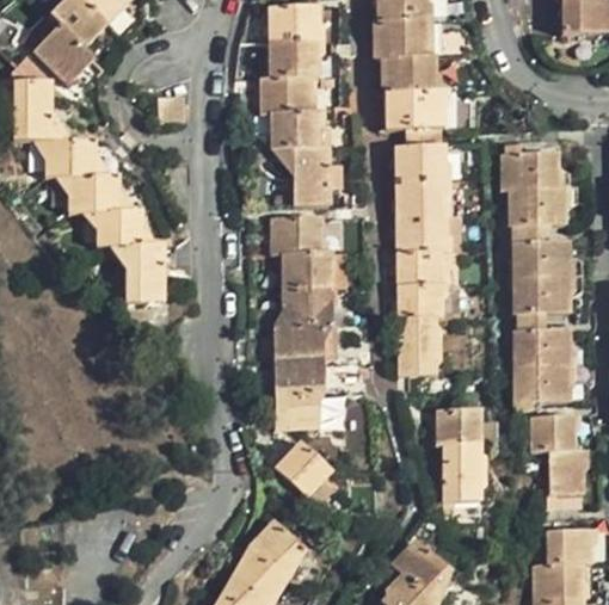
[(84,48),(130,0),(62,0),(49,14),(59,24),(34,50),(68,85),(93,59),(84,48)]
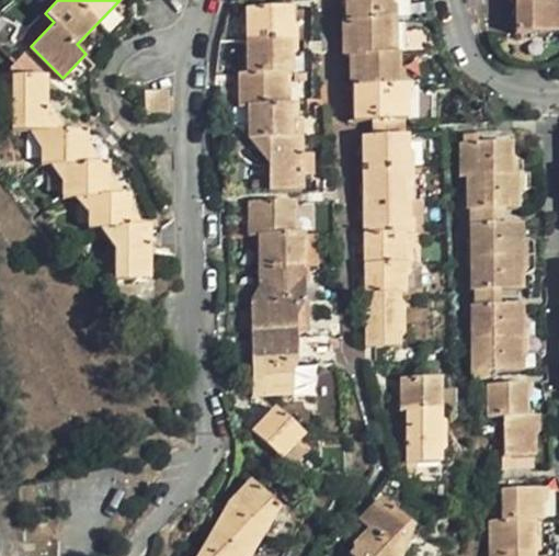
[(395,115),(403,116),(406,116),(406,83),(397,82),(397,50),(390,50),(390,0),(346,0),(348,50),(354,50),(354,115),(373,115),(381,115),(381,124),(395,123),(395,115)]
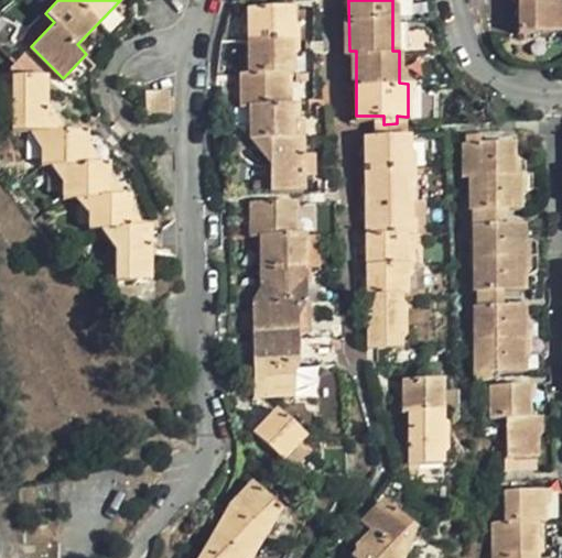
[(517,0),(517,29),(521,30),(522,57),(550,64),(549,30),(561,30),(561,0),(517,0)]
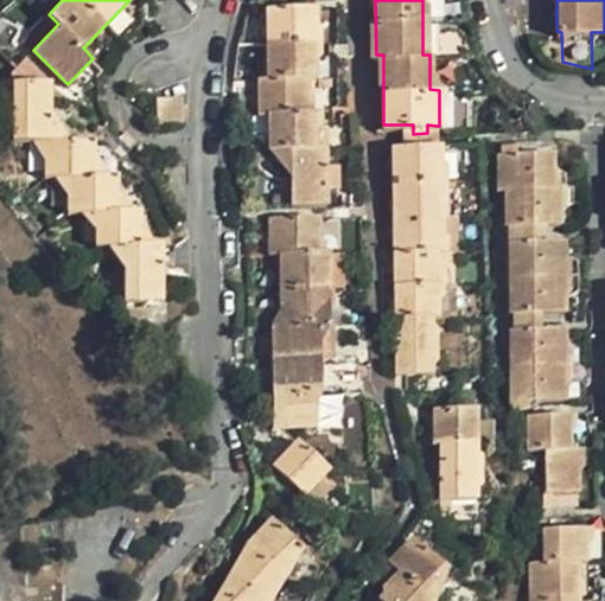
[(291,146),(291,177),(292,203),(326,203),(326,145),(319,146),(319,110),(309,109),(307,76),(316,76),(314,4),(266,6),(268,75),(260,75),(259,110),(269,112),(269,145),(291,146)]
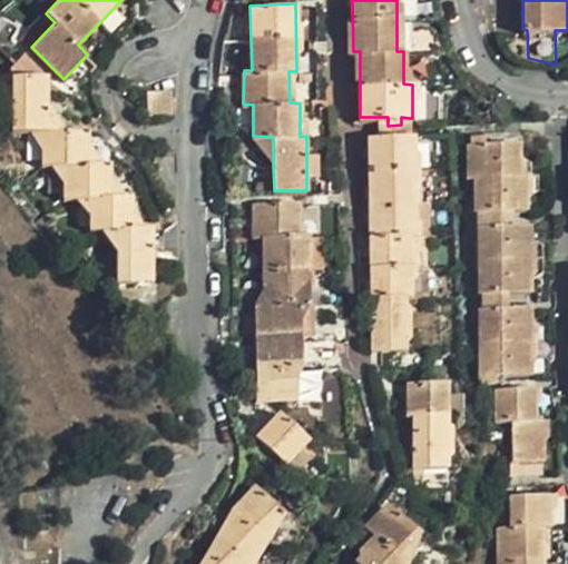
[(12,128),(42,129),(47,129),(45,76),(11,77),(12,128)]
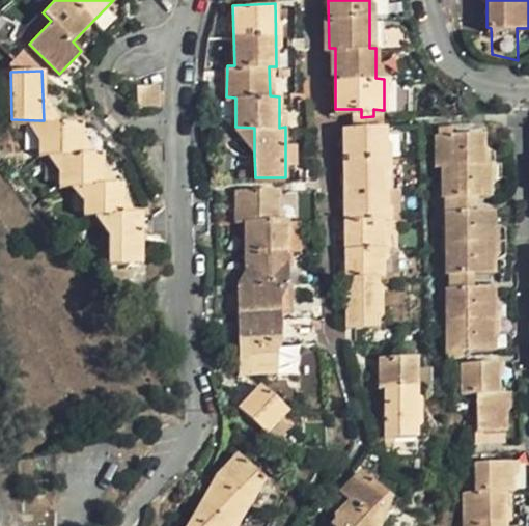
[(159,82),(137,83),(138,105),(160,105),(159,82)]
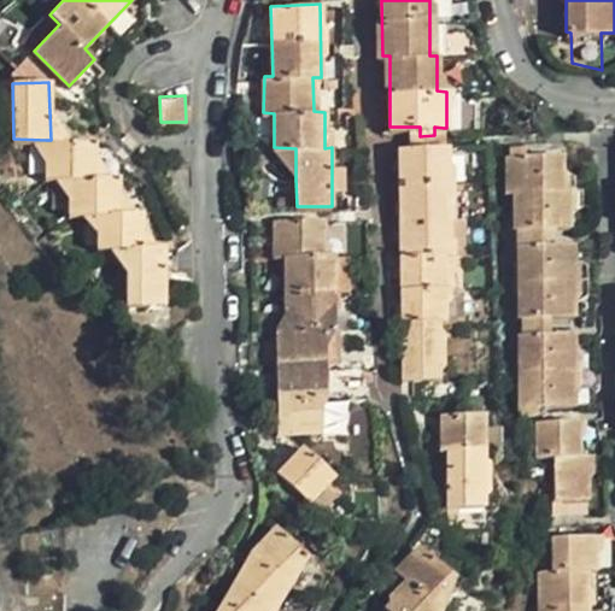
[(410,145),(445,145),(444,128),(434,127),(434,135),(420,136),(420,127),(410,127),(410,145)]
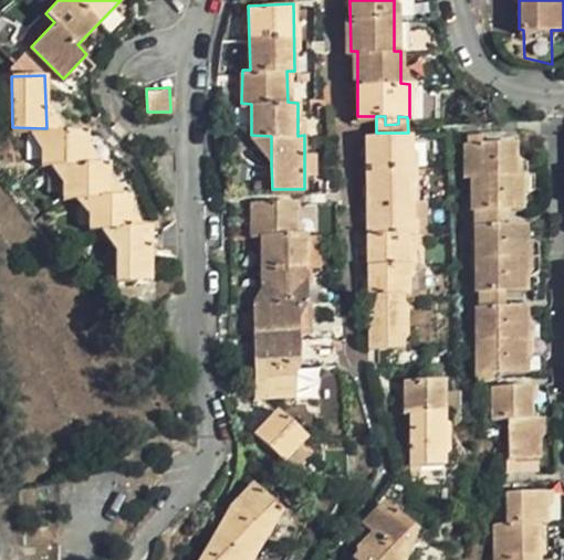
[(128,129),(118,119),(111,126),(121,136),(128,129)]
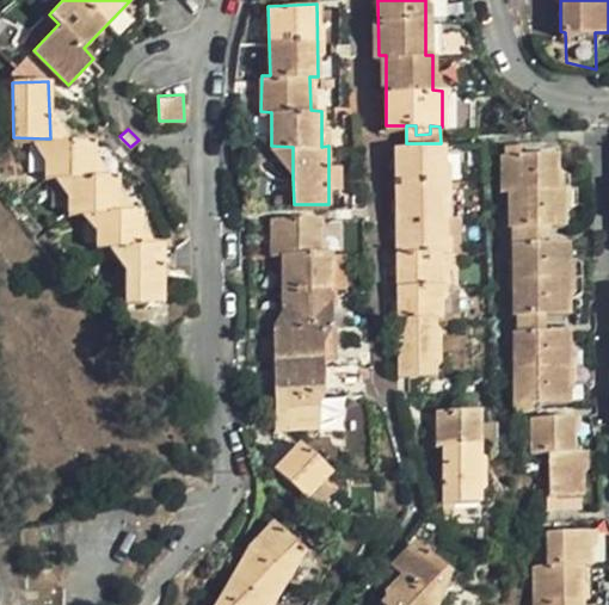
[(162,300),(162,269),(161,244),(142,244),(141,210),(118,210),(117,174),(96,173),(94,139),(50,139),(45,139),(45,174),(68,176),(69,210),(96,210),(97,244),(125,244),(127,301),(162,300)]
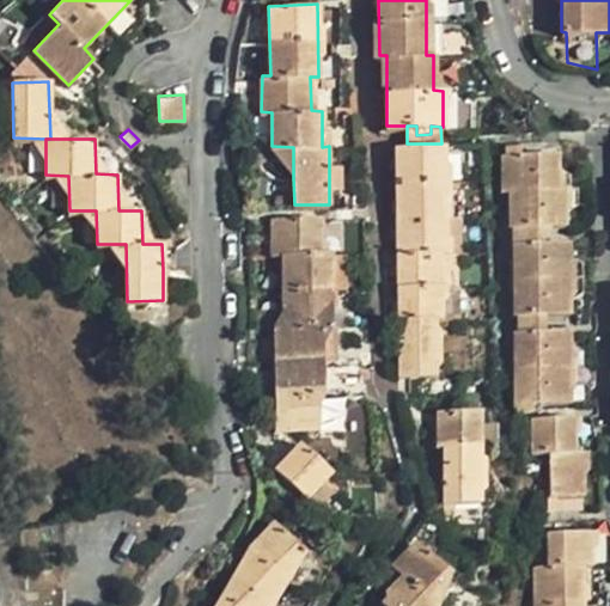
[(445,144),(441,144),(407,144),(396,144),(397,237),(397,375),(434,374),(434,318),(441,317),(441,251),(445,251),(445,144)]
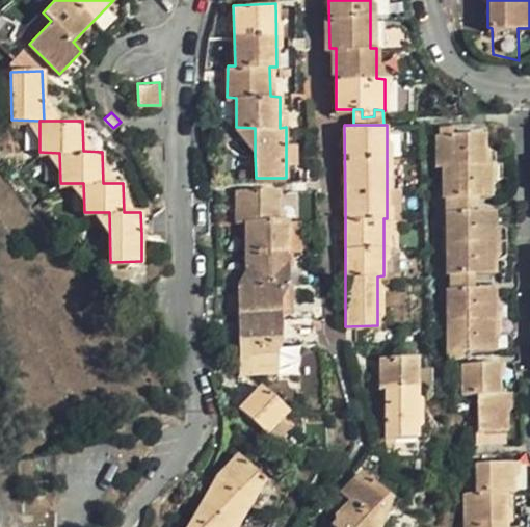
[(460,195),(473,195),(492,195),(491,163),(485,163),(484,132),(453,133),(452,126),(440,126),(440,133),(435,133),(436,165),(442,165),(443,195),(446,196),(446,271),(450,271),(449,287),(446,287),(447,356),(461,356),(461,347),(495,346),(494,286),(474,286),(465,286),(465,271),(475,270),(495,270),(494,209),(474,209),(461,210),(460,195)]
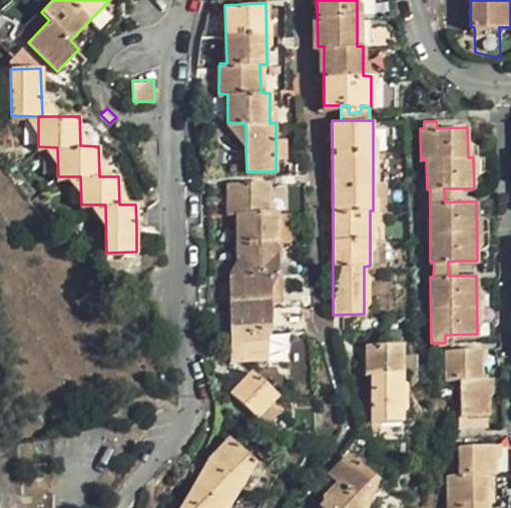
[(227,122),(245,149),(245,123),(227,122)]
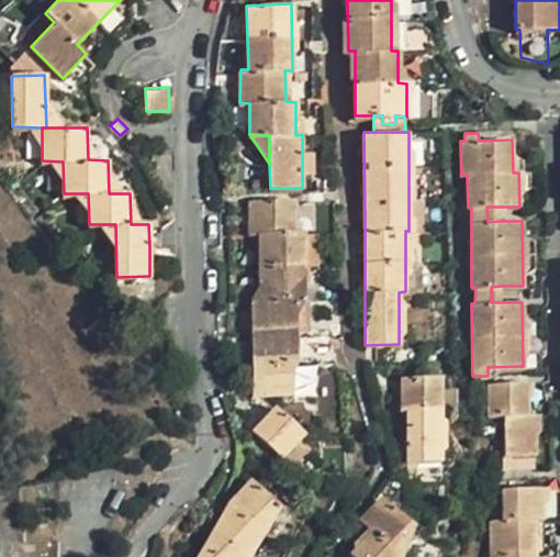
[(250,294),(252,393),(290,393),(290,363),(297,363),(297,294),(303,293),(303,232),(295,232),(295,199),(249,200),(250,232),(259,232),(258,294),(250,294)]
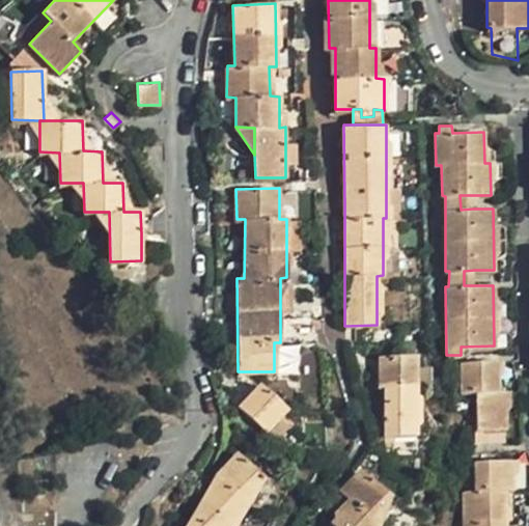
[(473,209),(472,195),(460,195),(461,210),(473,209)]
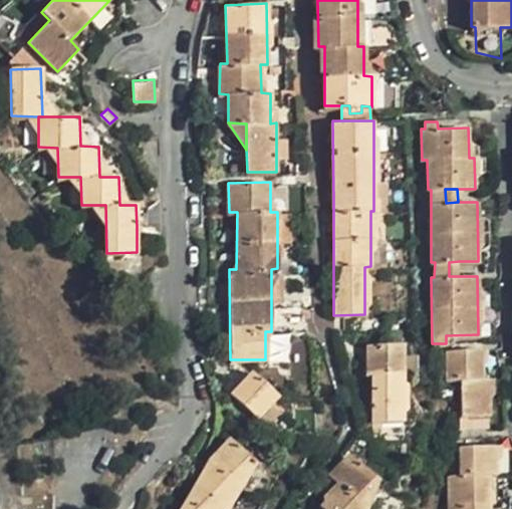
[(136,205),(137,226),(148,226),(148,205),(136,205)]
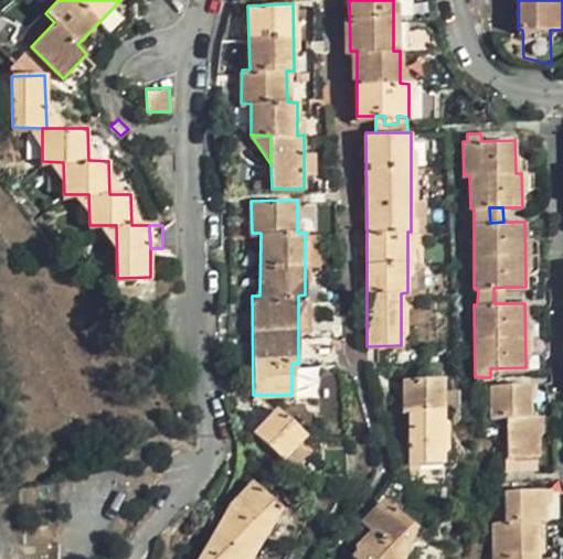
[(494,303),(503,303),(505,287),(494,288),(494,303)]
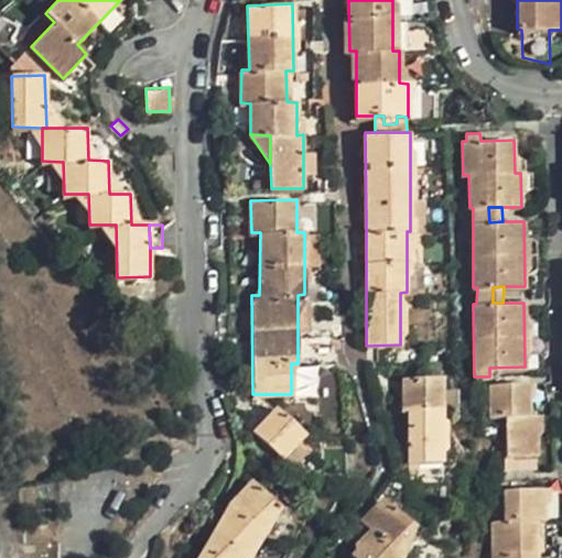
[(443,376),(403,376),(403,408),(410,408),(409,472),(417,472),(418,459),(442,459),(443,376)]
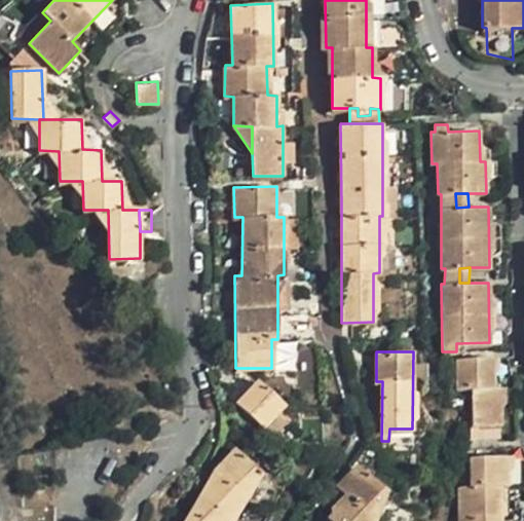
[(493,387),(493,359),(456,359),(456,387),(472,387),(473,433),(482,433),(482,424),(500,424),(499,387),(493,387)]
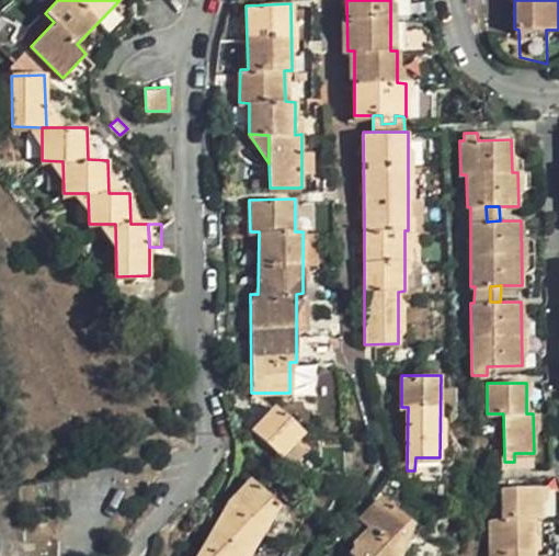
[(303,433),(275,406),(252,428),(280,456),(303,433)]
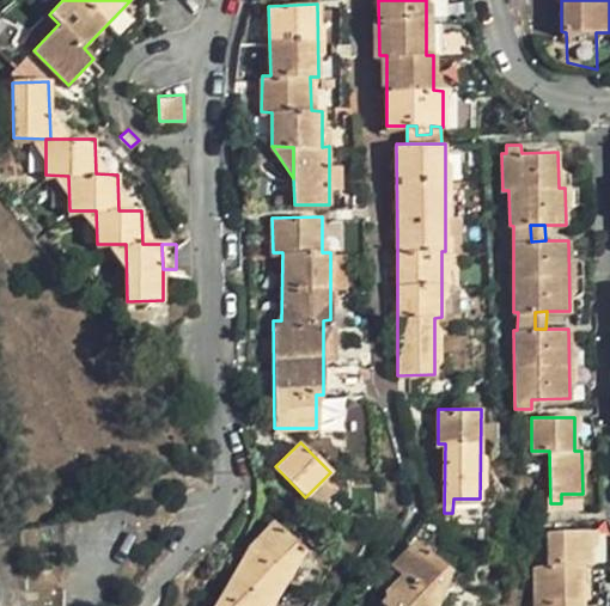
[(262,605),(287,582),(280,575),(305,551),(274,520),(249,544),(257,551),(232,575),(242,585),(219,605),(262,605)]
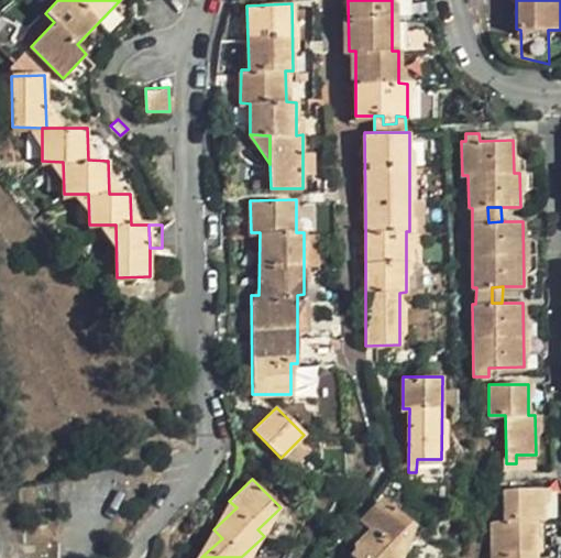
[(536,557),(536,518),(545,518),(545,488),(505,488),(505,518),(492,518),(492,557),(536,557)]
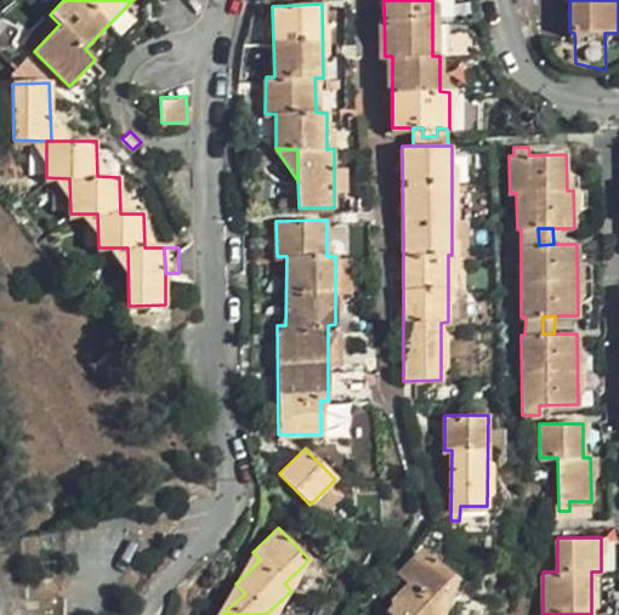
[(456,581),(425,550),(401,575),(412,586),(387,610),(392,614),(442,614),(433,605),(456,581)]
